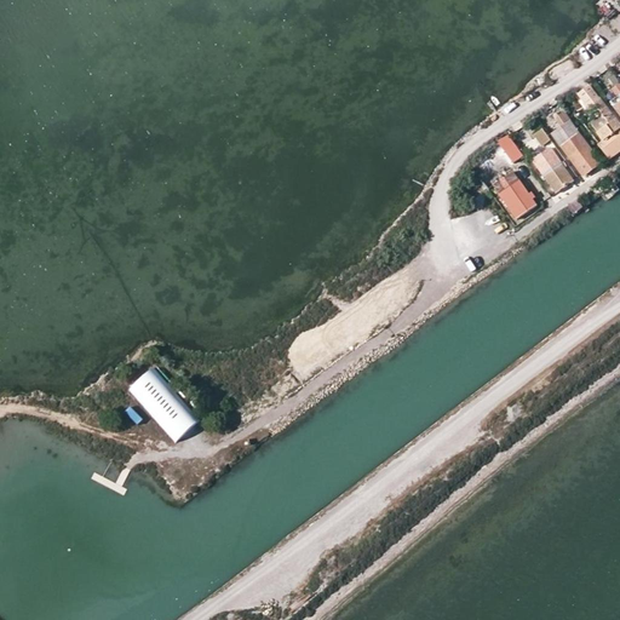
[(619,121),(596,89),(591,82),(579,92),(589,107),(591,109),(597,105),(604,115),(607,118),(609,121),(606,124),(607,126),(600,133),(604,142),(601,144),(610,159),(619,150),(619,121)]
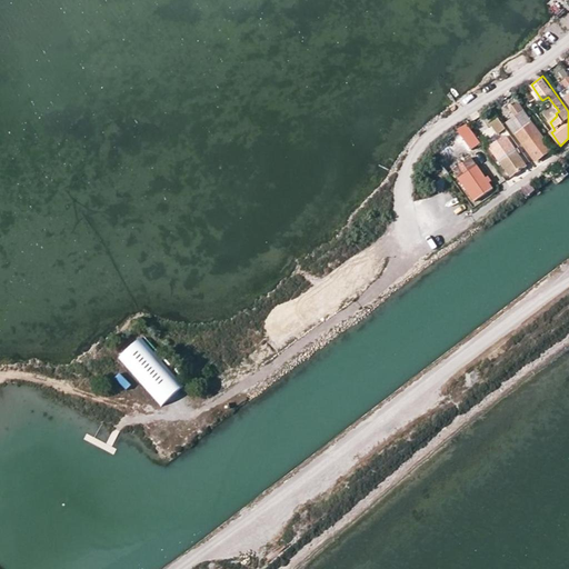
[(530,105),(535,110),(543,103),(542,100),(540,98),(530,105)]
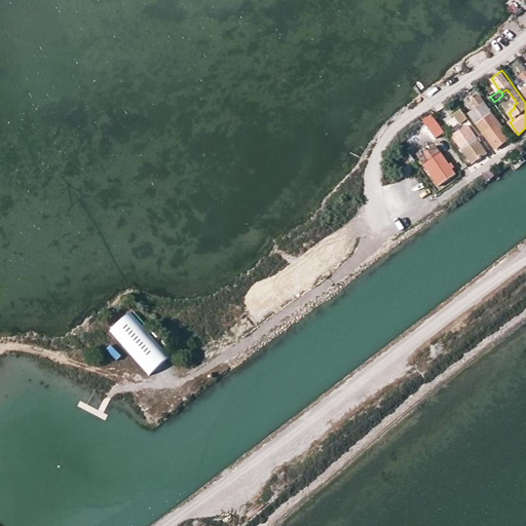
[(496,148),(510,138),(492,114),(494,113),(481,94),(475,98),(475,96),(471,98),(477,108),(470,113),(484,135),(486,134),(496,148)]
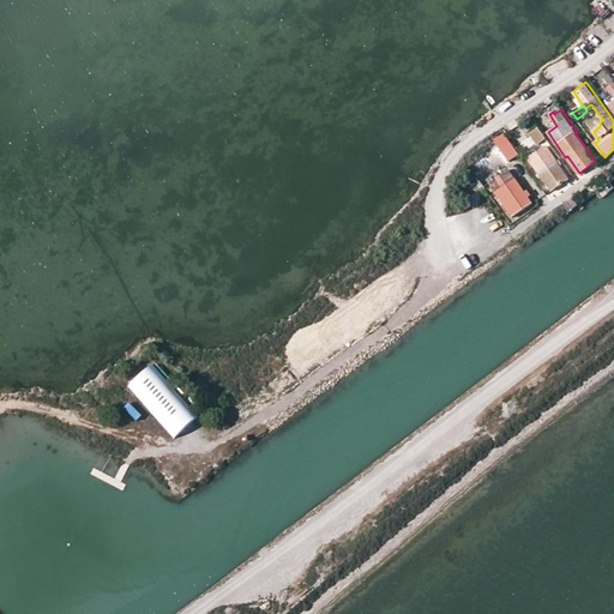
[(601,116),(599,114),(587,122),(594,132),(601,125),(600,122),(603,120),(601,116)]
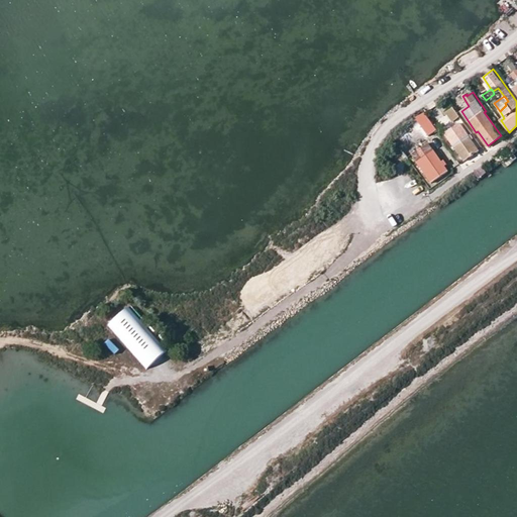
[(441,123),(447,120),(441,110),(435,113),(441,123)]
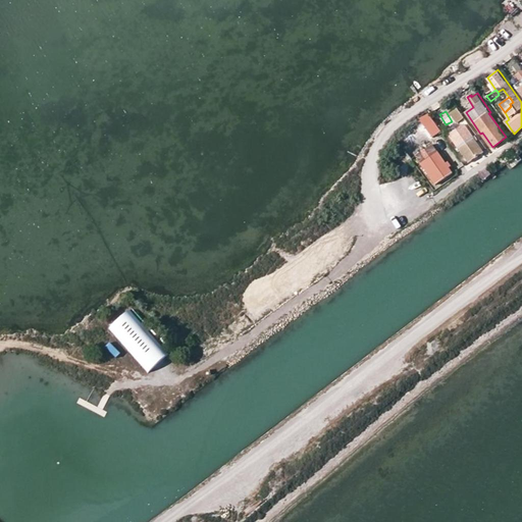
[(460,121),(464,118),(459,112),(455,115),(460,121)]
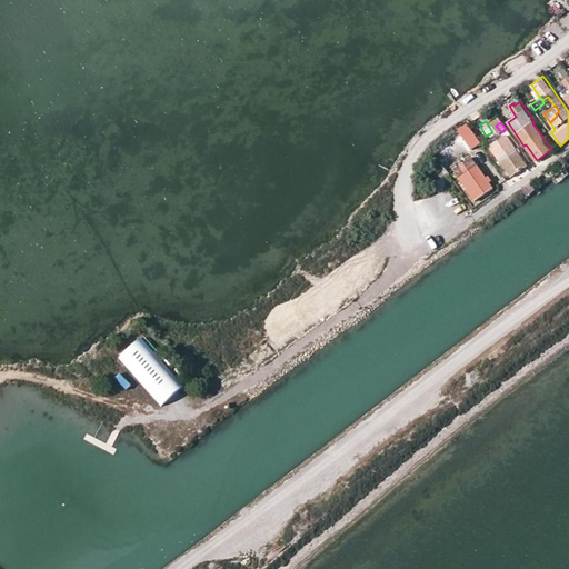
[(473,133),(467,138),(473,148),(480,145),(473,133)]
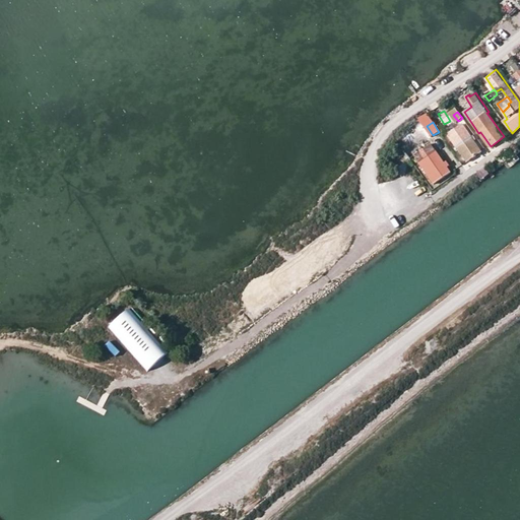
[(457,146),(458,146),(467,160),(481,150),(463,124),(449,134),(457,146)]
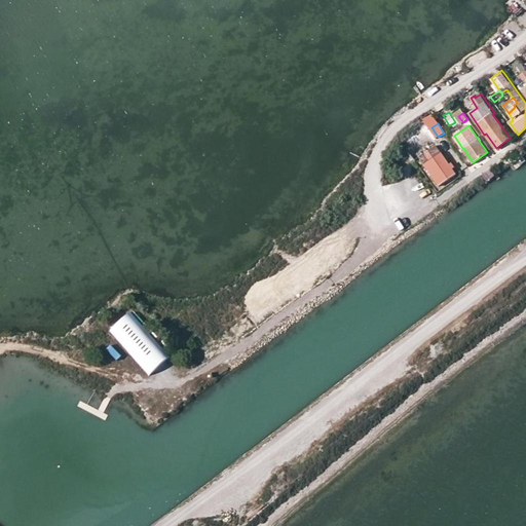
[(439,185),(456,174),(436,145),(419,157),(439,185)]
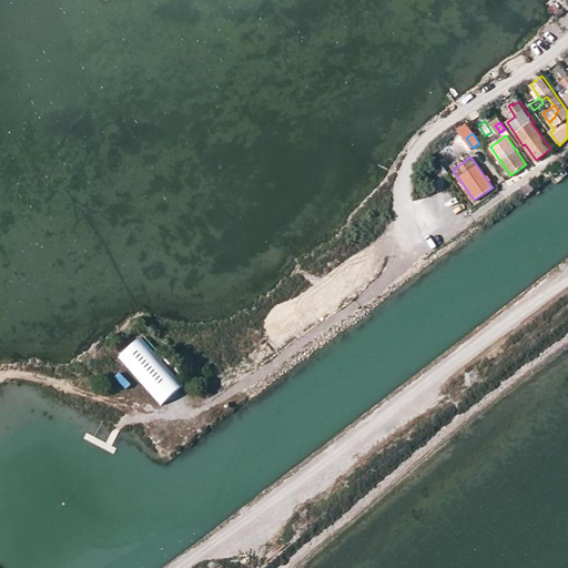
[(528,182),(519,188),(525,195),(534,191),(528,182)]
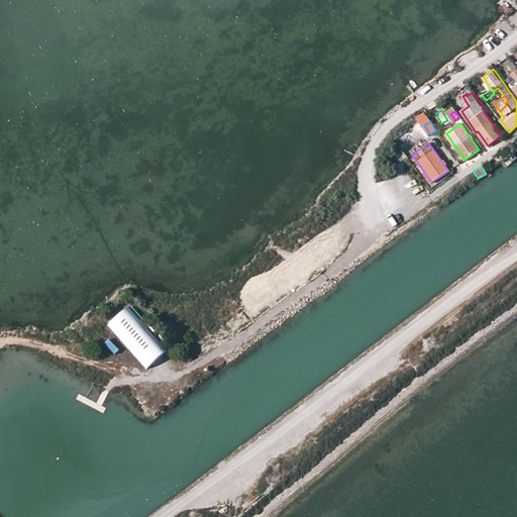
[(130,306),(109,325),(146,366),(158,356),(168,346),(130,306)]
